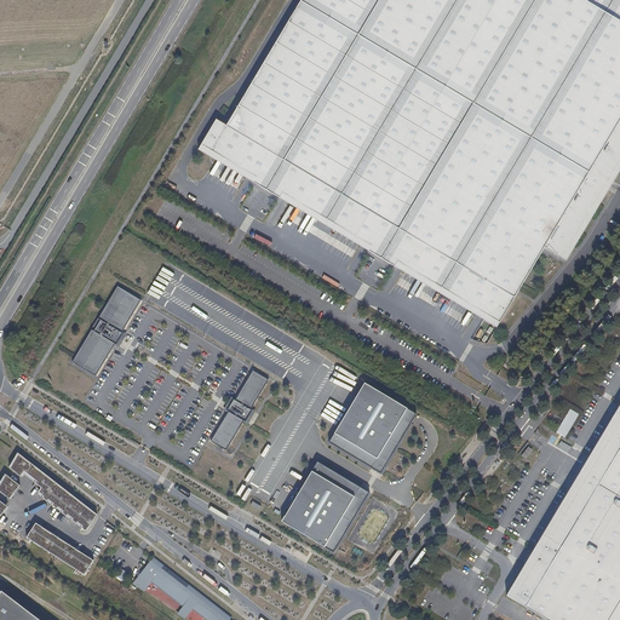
[(196,149),(199,144),(253,177),(251,182),(276,196),(280,191),(368,245),(365,250),(391,265),(394,260),(494,321),(492,326),(493,326),(540,247),(562,260),(563,259),(558,256),(590,204),(607,176),(619,151),(619,0),(297,0),(223,124),(213,118),(195,148),(196,149)]
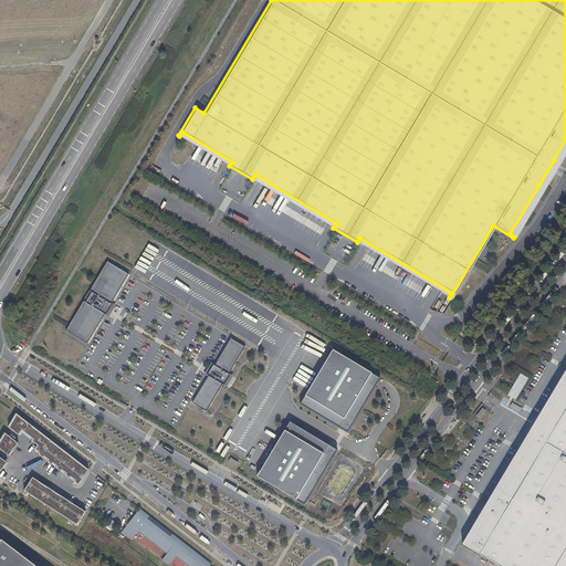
[(106,260),(66,329),(91,344),(130,273),(106,260)]
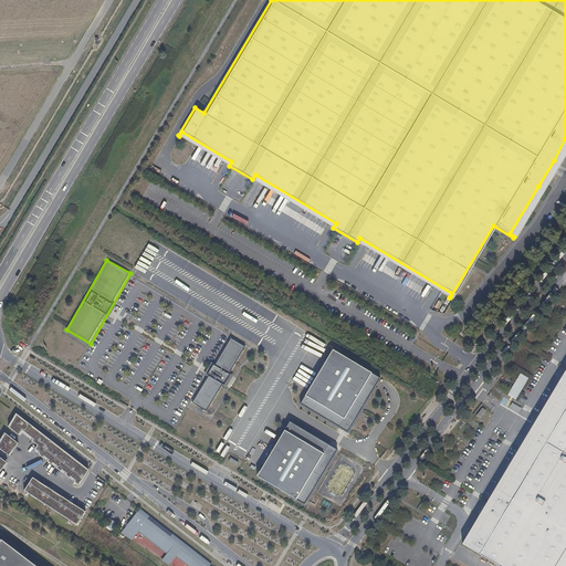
[(248,349),(230,338),(191,405),(206,412),(248,349)]
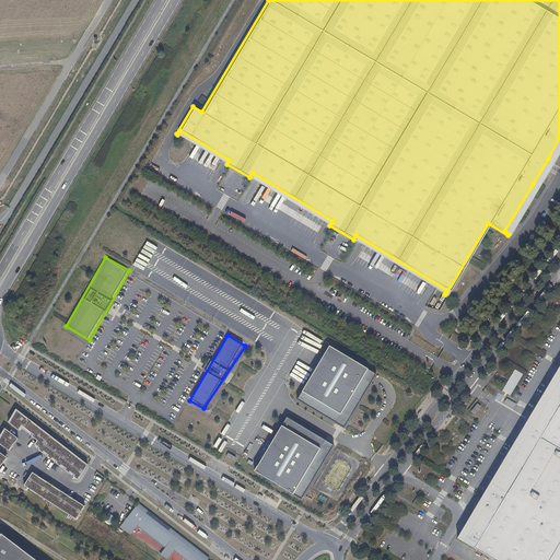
[(329,343),(298,396),(343,423),(375,372),(329,343)]
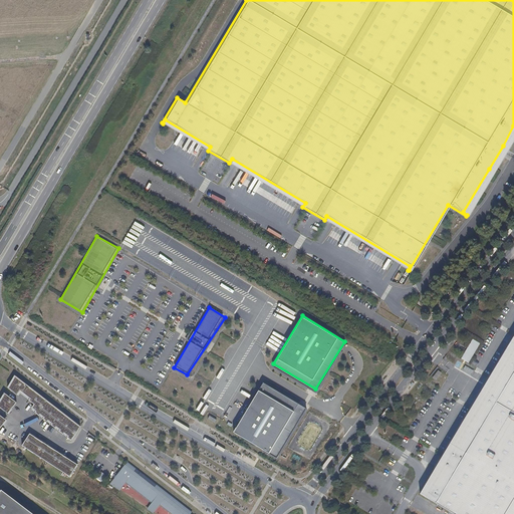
[(513,345),(513,343),(513,328),(497,356),(470,403),(415,494),(422,498),(445,459),(452,447),(448,444),(475,399),(508,342),(513,345)]
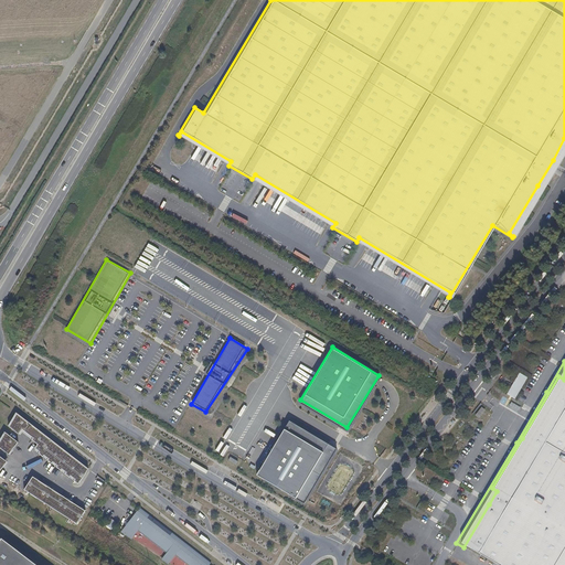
[(519,373),(507,394),(515,400),(528,377),(519,373)]
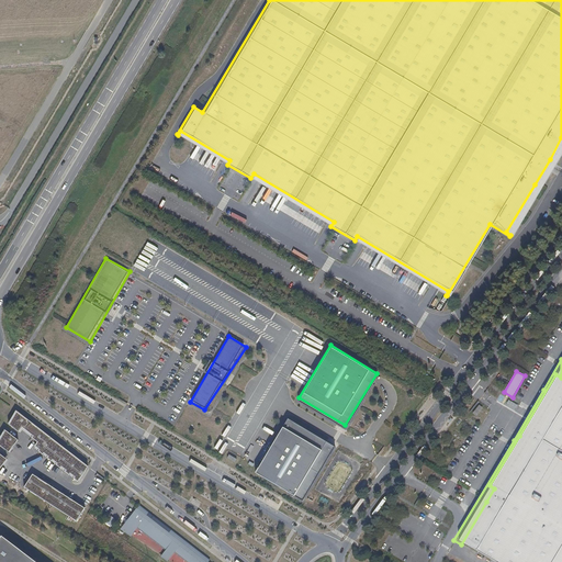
[(561,561),(561,375),(561,378),(555,374),(519,436),(490,485),(494,489),(486,502),(461,544),(491,561),(561,561)]
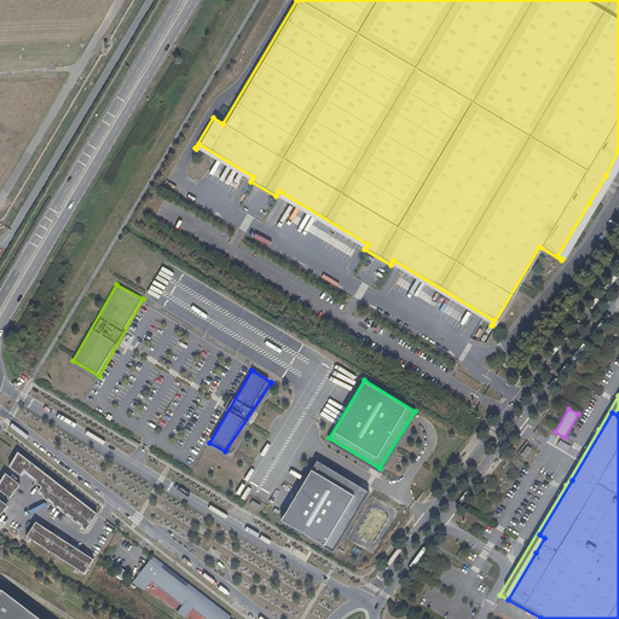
[(520,456),(525,458),(532,449),(527,446),(520,456)]
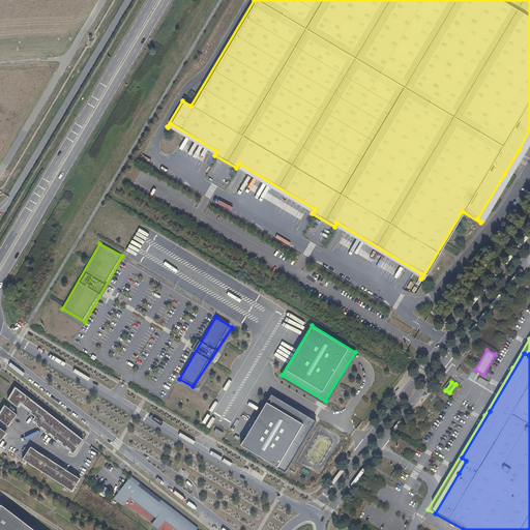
[(79,448),(83,440),(16,388),(8,401),(18,408),(21,404),(31,411),(30,413),(35,417),(33,420),(37,424),(36,425),(40,429),(41,428),(46,431),(45,432),(49,435),(50,434),(54,437),(53,438),(57,442),(58,440),(62,443),(61,445),(65,448),(66,446),(70,449),(69,451),(74,454),(79,448)]
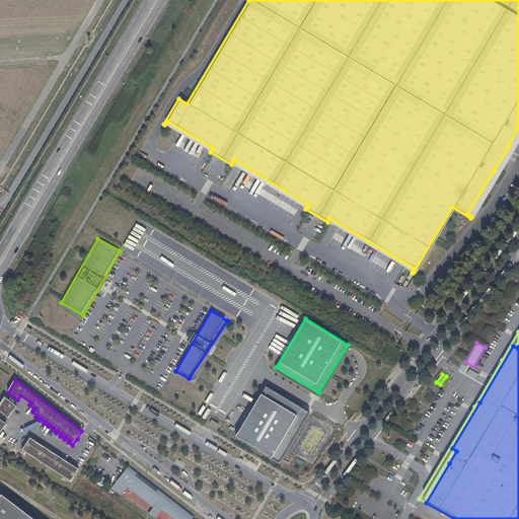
[(310,410),(267,385),(235,434),(280,459),(310,410)]
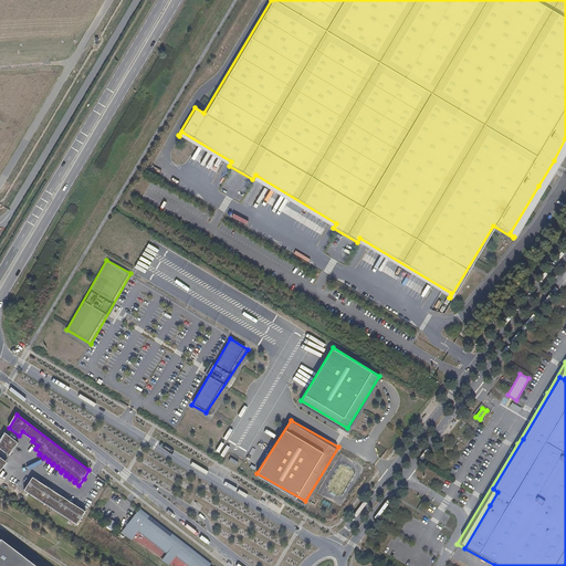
[(19,443),(6,433),(0,442),(0,448),(8,454),(11,450),(13,451),(19,443)]
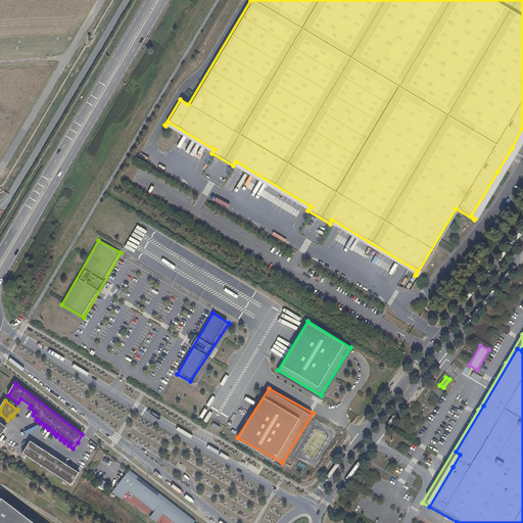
[(22,454),(72,485),(79,473),(31,441),(22,454)]
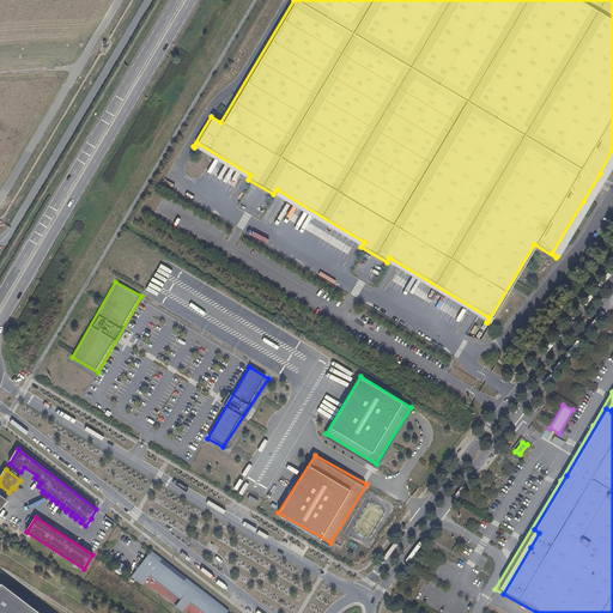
[(224,612),(228,610),(187,578),(184,582),(159,563),(162,559),(152,552),(145,560),(147,563),(143,568),(140,566),(133,576),(144,583),(151,574),(182,599),(177,606),(184,611),(192,601),(207,612),(224,612)]
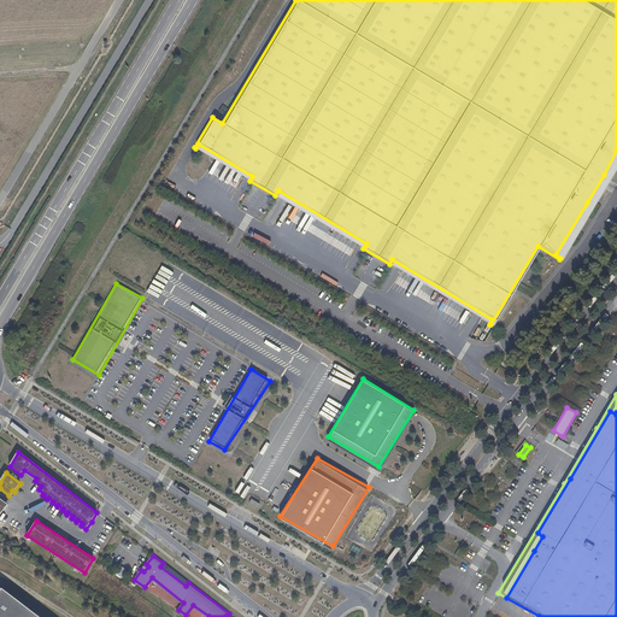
[(188,582),(163,563),(160,566),(186,586),(188,582)]
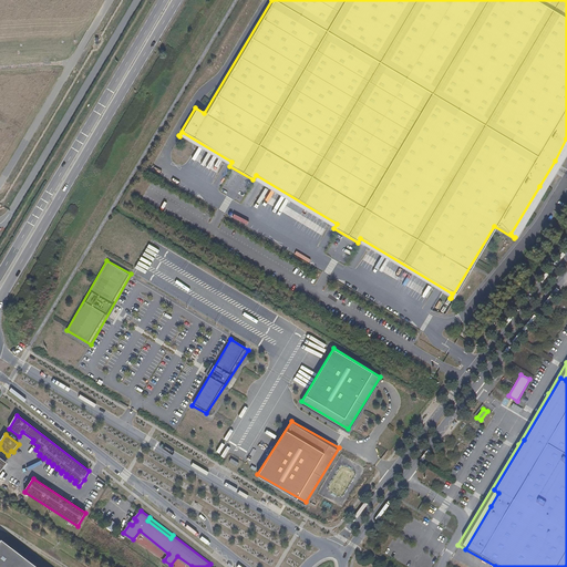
[(112,521),(107,527),(113,531),(117,525),(112,521)]
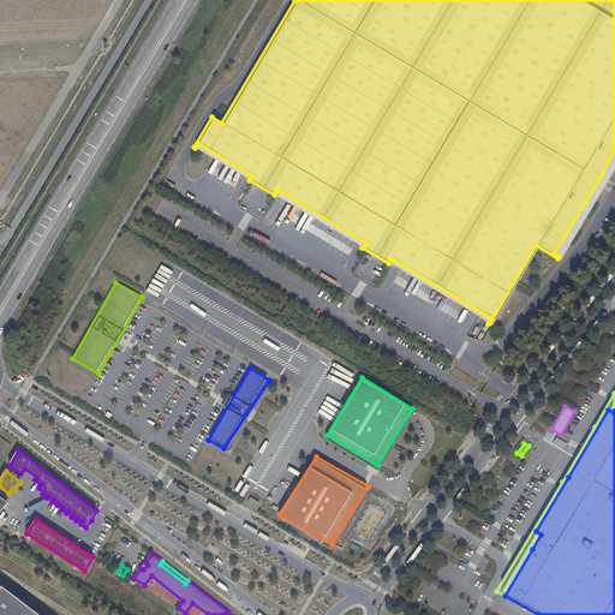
[(37,614),(1,586),(0,587),(0,614),(37,614)]
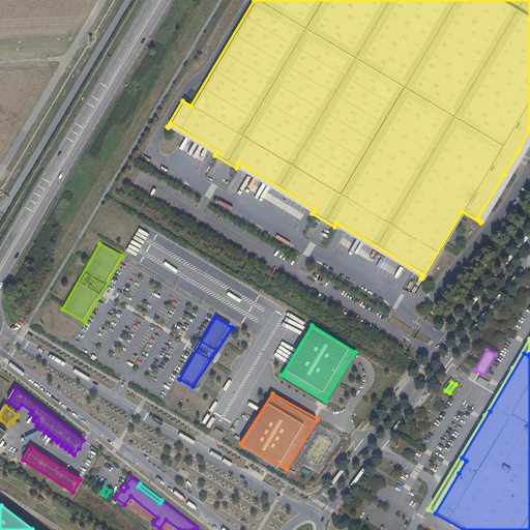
All buildings are outlined.
